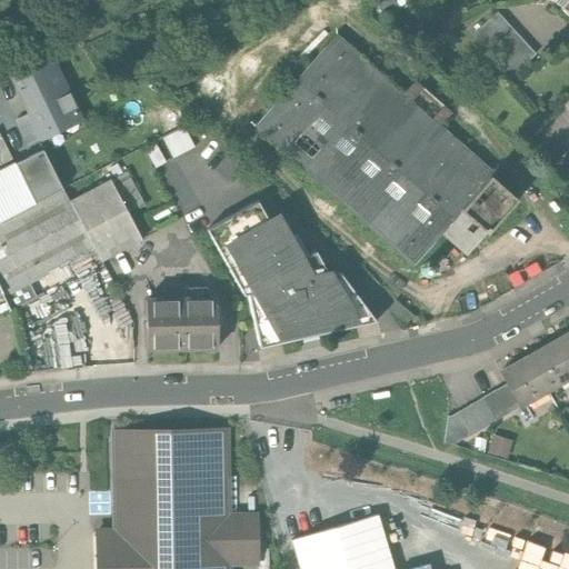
[(568,0),(566,0),(559,9),(568,17),(568,0)]
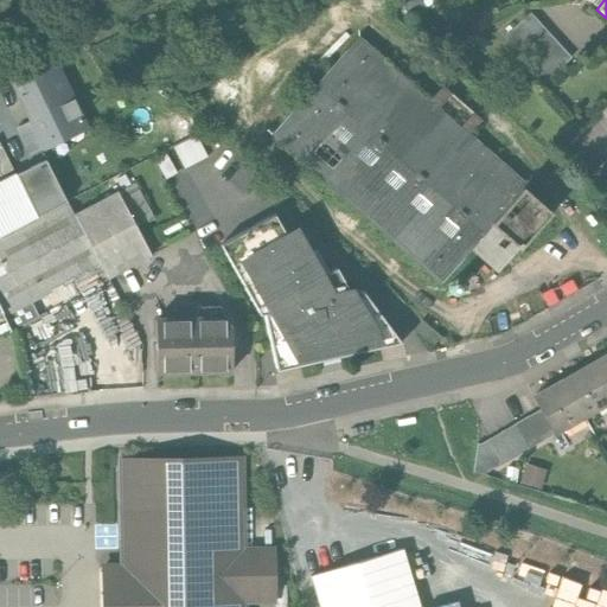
[(572,61),(530,16),(509,34),(541,70),(532,78),(538,84),(549,80),(572,61)]
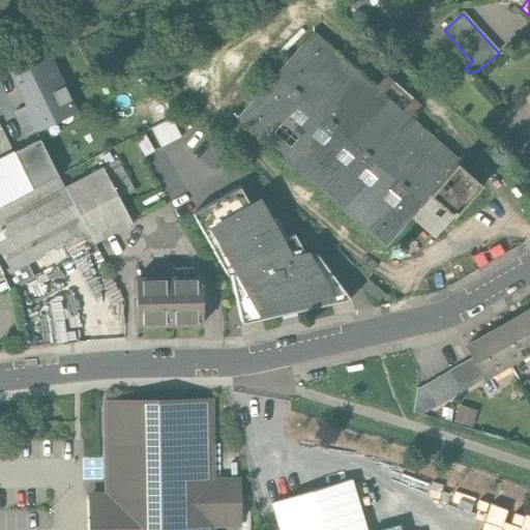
[(395,84),(384,96),(313,34),(266,88),(262,84),(249,98),(254,102),(238,120),(310,182),(301,190),(312,200),(320,190),(385,247),(413,216),(437,237),(481,186),(458,166),(460,163),(402,112),(413,99),(395,84)]
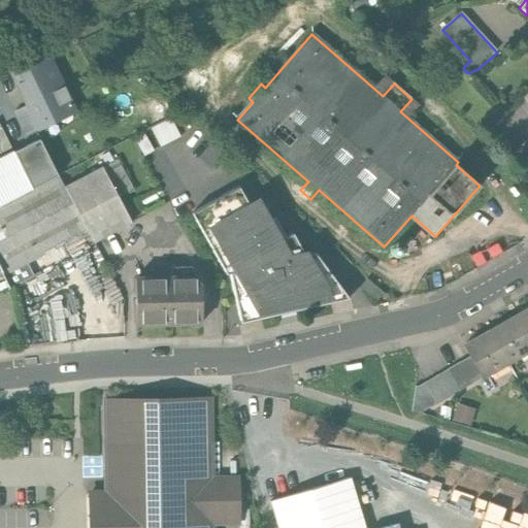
[(47,54),(12,71),(24,94),(27,93),(32,103),(35,102),(45,125),(55,120),(52,113),(71,103),(47,54)]
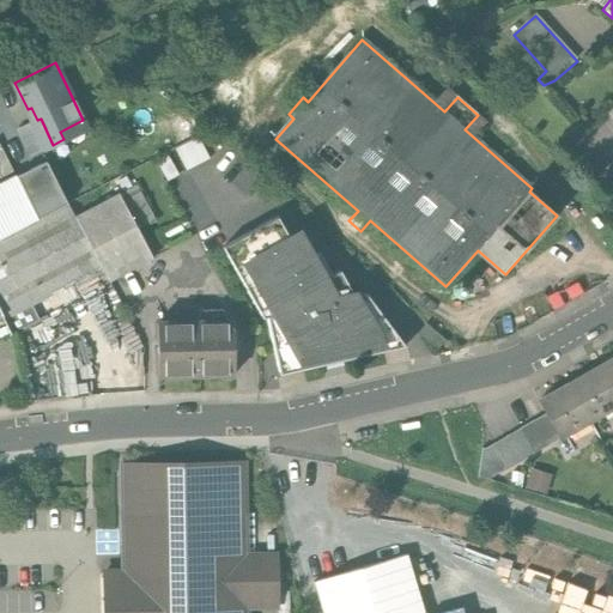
[(612,110),(598,127),(612,144),(612,110)]
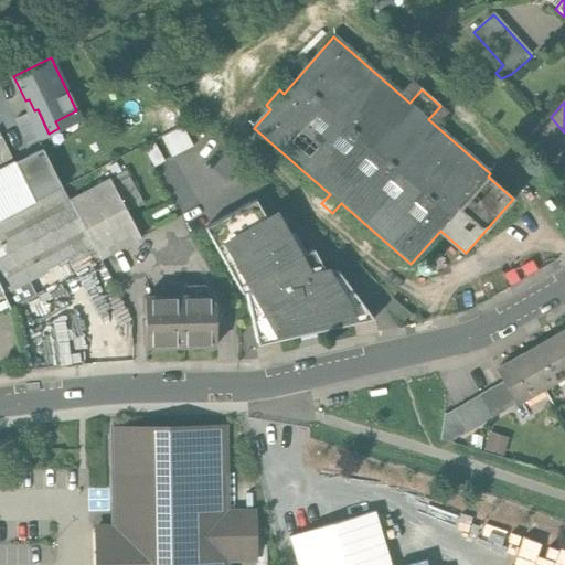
[(34,110),(18,119),(29,142),(49,134),(38,109),(34,110)]
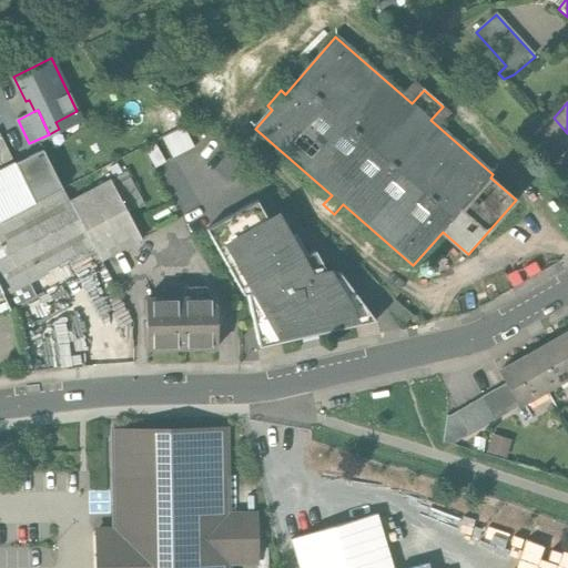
[(183,129),(162,140),(172,159),(194,148),(183,129)]
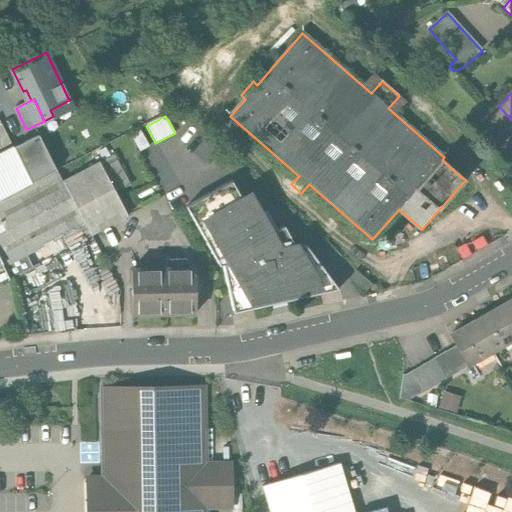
[(1,124),(0,124),(0,151),(12,145),(1,124)]
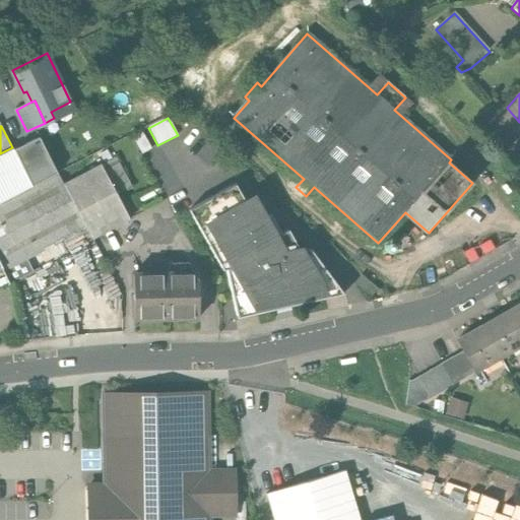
[(142,130),(132,136),(142,153),(152,148),(142,130)]
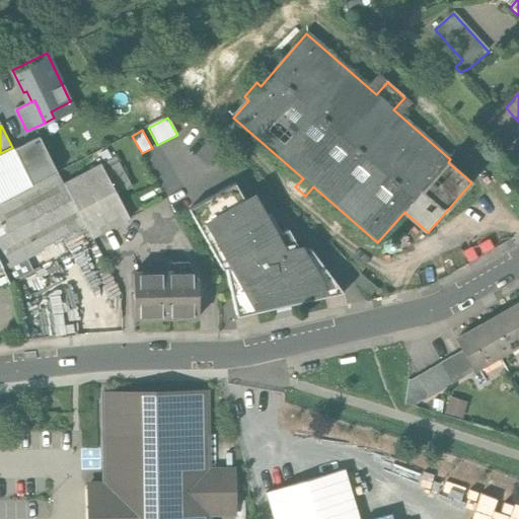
[(13,147),(0,154),(0,203),(32,187),(13,147)]
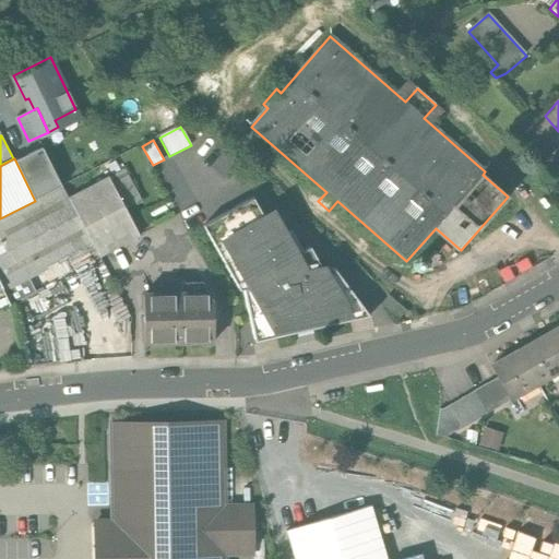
[(125,169),(69,199),(92,245),(98,258),(140,237),(125,207),(140,200),(125,169)]
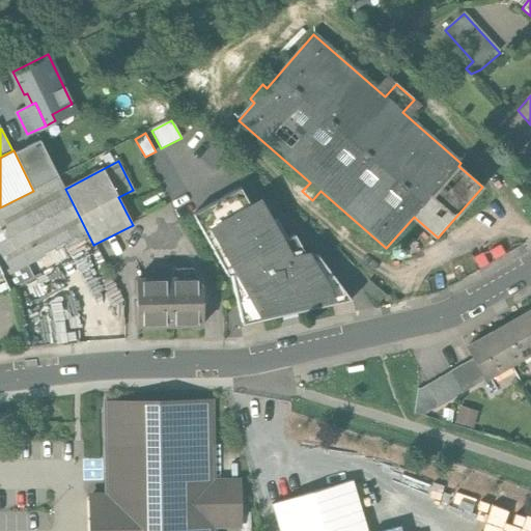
[(33,191),(0,207),(0,223),(23,267),(26,266),(87,232),(65,189),(59,177),(33,191)]
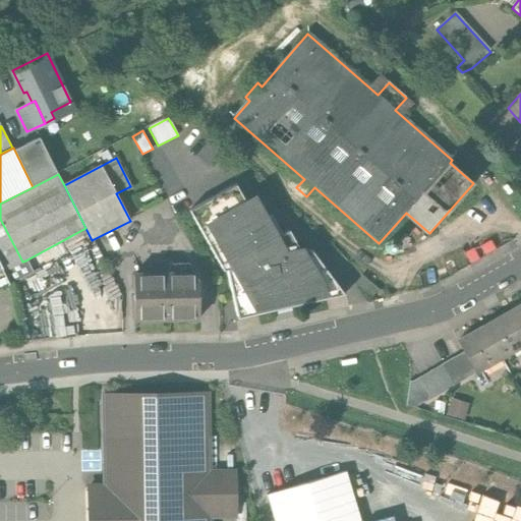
[(265,220),(253,199),(246,204),(236,184),(188,211),(222,271),(226,271),(237,320),(277,310),(278,304),(288,301),(289,307),(347,295),(312,249),(302,252),(290,231),(284,234),(273,215),(265,220)]
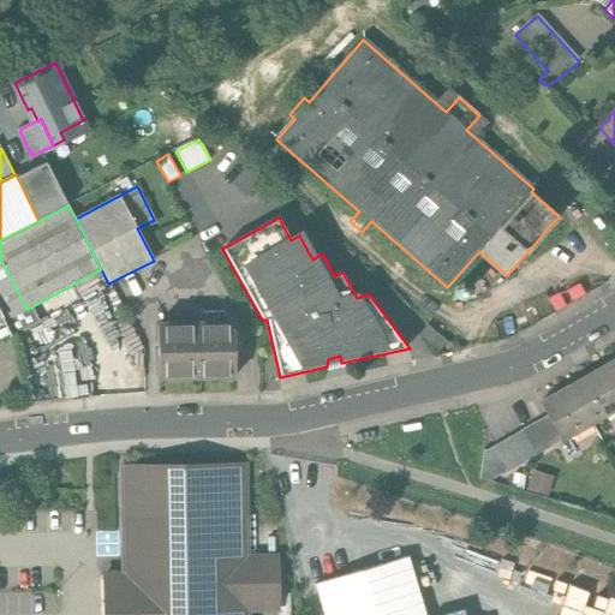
[(27,309),(0,258),(0,308),(13,332),(36,320),(30,308),(27,309)]
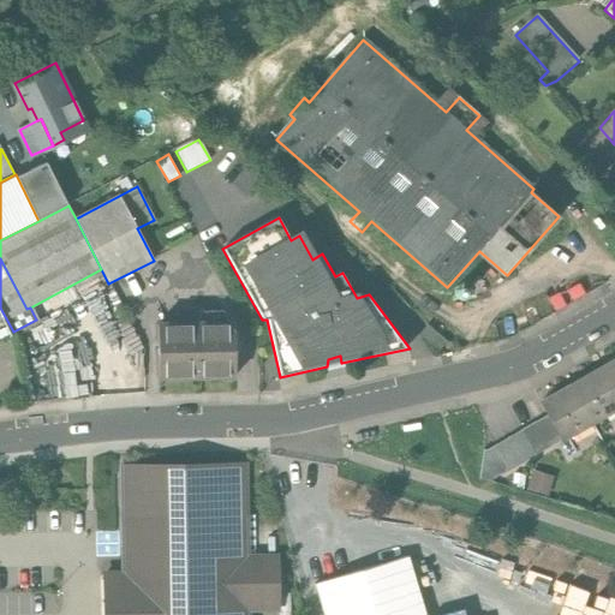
[(0,341),(11,336),(0,314),(0,341)]
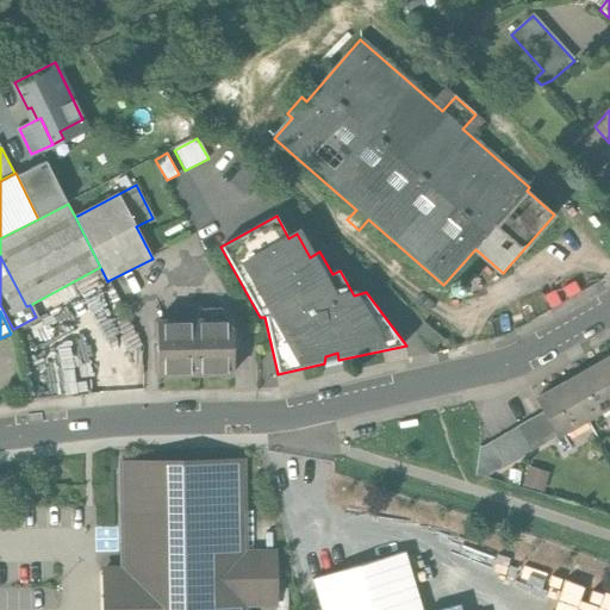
[(225,317),(193,318),(194,375),(232,374),(231,330),(228,322),(225,322),(225,317)]
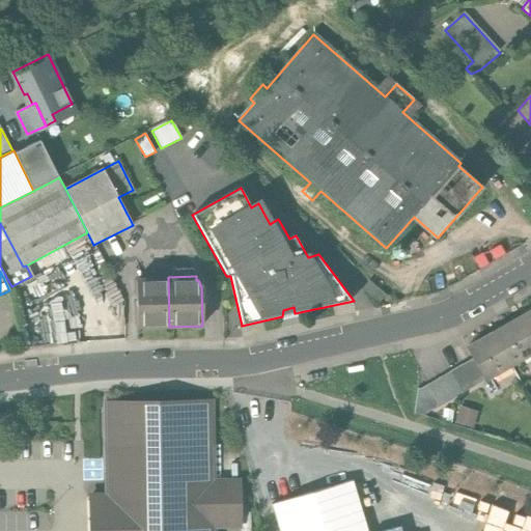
[(168,277),(140,277),(140,281),(135,281),(136,327),(169,327),(168,277)]
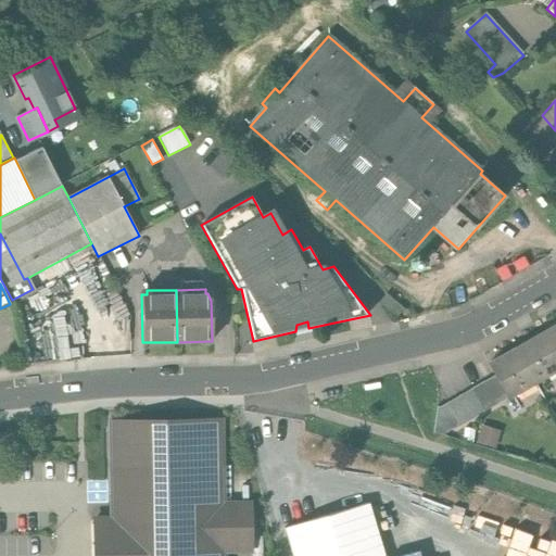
[(406,311),(389,295),(381,304),(399,319),(406,311)]
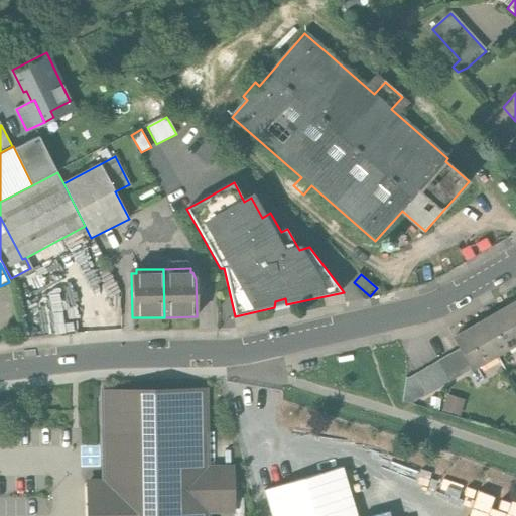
[(515,302),(503,310),(515,334),(515,302)]
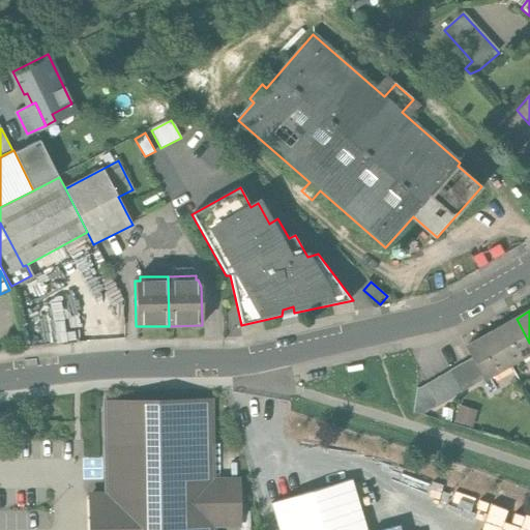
[(529,343),(517,319),(492,333),(506,360),(506,361),(508,364),(521,357),(519,354),(529,347),(529,343)]
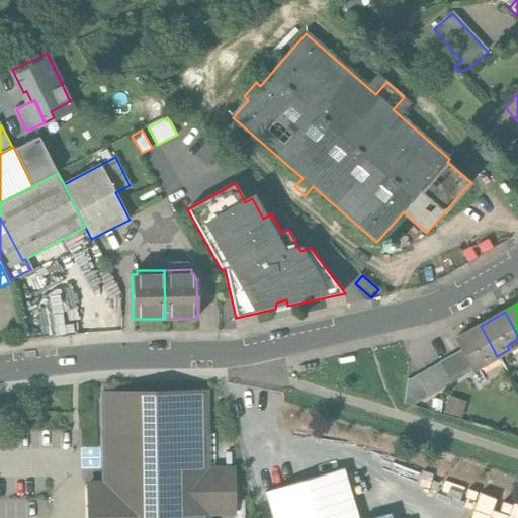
[(481,326),(455,340),(461,350),(449,357),(461,376),(485,363),(482,360),(495,353),(495,352),(481,326)]
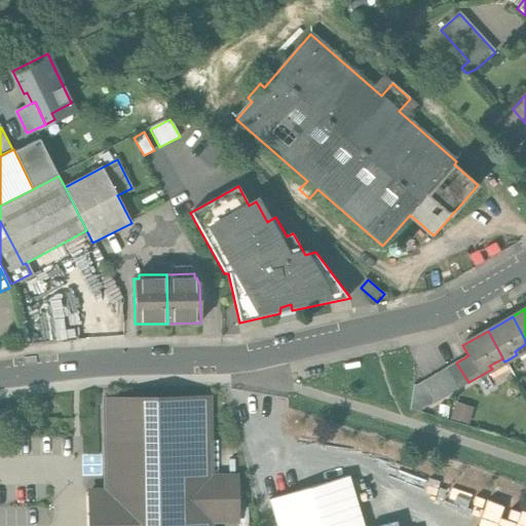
[(456,363),(446,369),(457,389),(468,382),(456,363)]
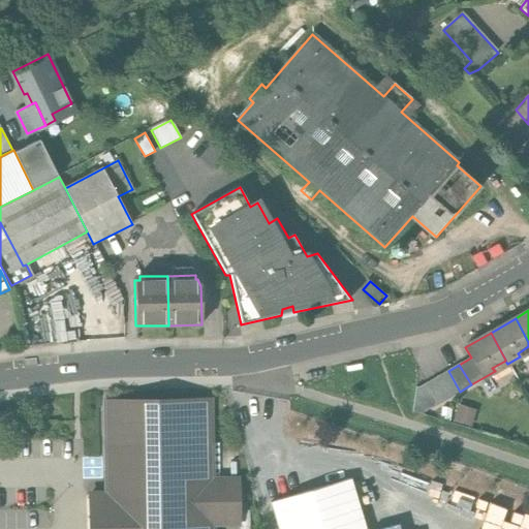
[(448,371),(437,377),(448,398),(460,392),(448,371)]
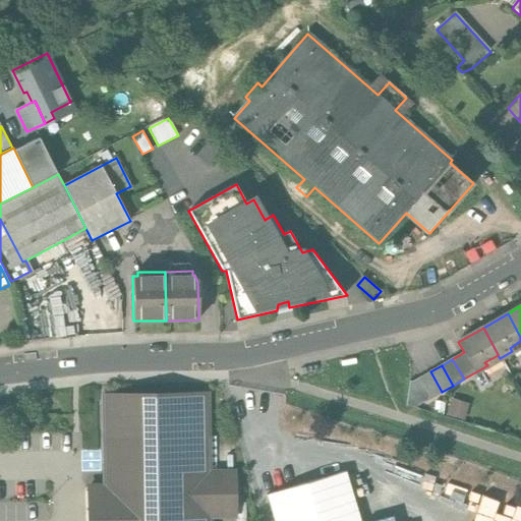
[(430,371),(419,378),(430,398),(442,392),(430,371)]
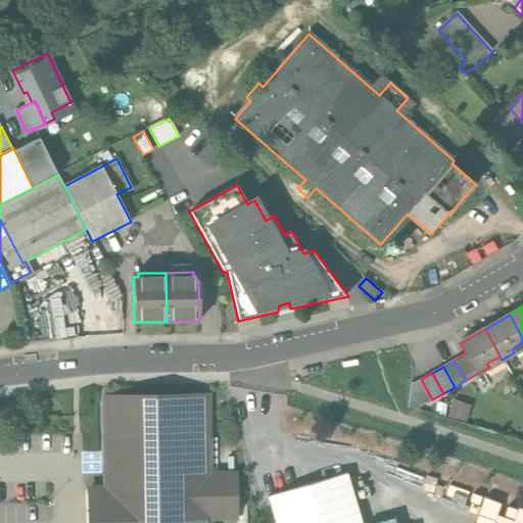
[(421,379),(414,383),(411,383),(407,408),(415,410),(432,399),(421,379)]
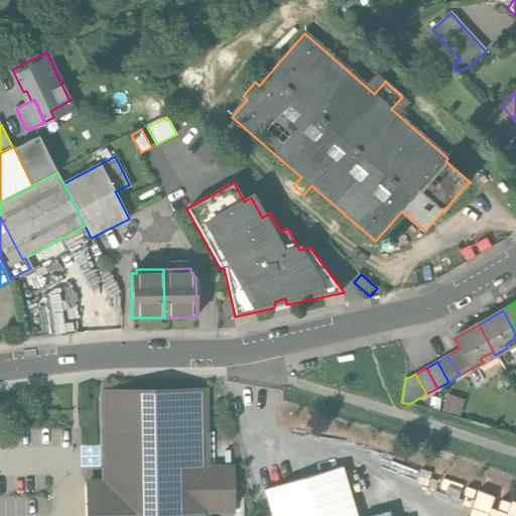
[(200,391),(102,392),(103,434),(104,447),(104,483),(95,483),(88,483),(88,509),(88,515),(207,515),(207,511),(218,511),(233,511),(233,503),(232,490),(232,469),(207,469),(207,431),(205,391),(200,391)]
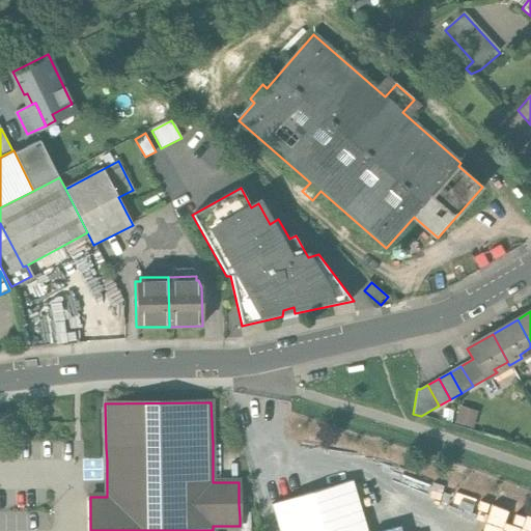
[(457,406),(455,422),(473,424),(475,409),(457,406)]
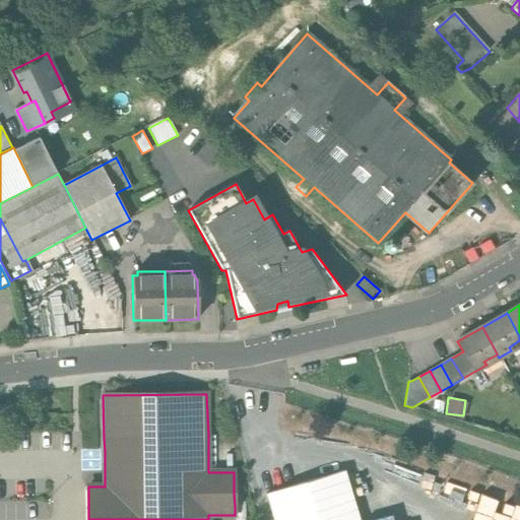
[(265,495),(272,519),(359,519),(344,471),(265,495)]
